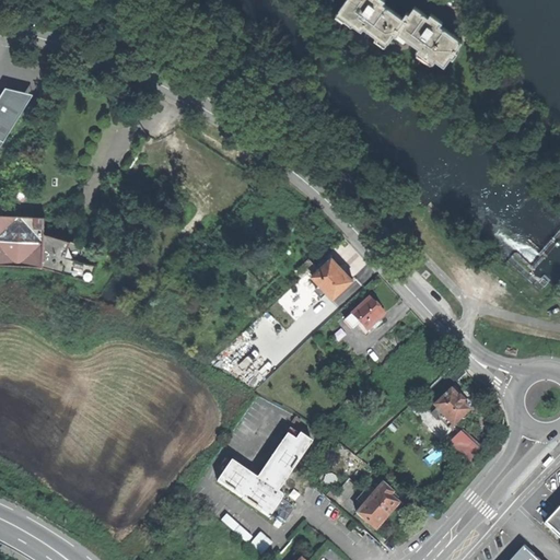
[(446,65),(453,55),(455,57),(459,50),(457,48),(464,39),(442,23),(443,20),(433,12),(431,15),(417,4),(411,12),(409,10),(405,16),(385,1),(385,0),(347,0),(341,8),(358,20),(356,23),(359,25),(363,28),(366,26),(378,35),(382,34),(391,41),(396,33),(398,35),(403,28),(408,33),(409,37),(413,41),(416,37),(419,39),(423,43),(421,46),(446,65)]
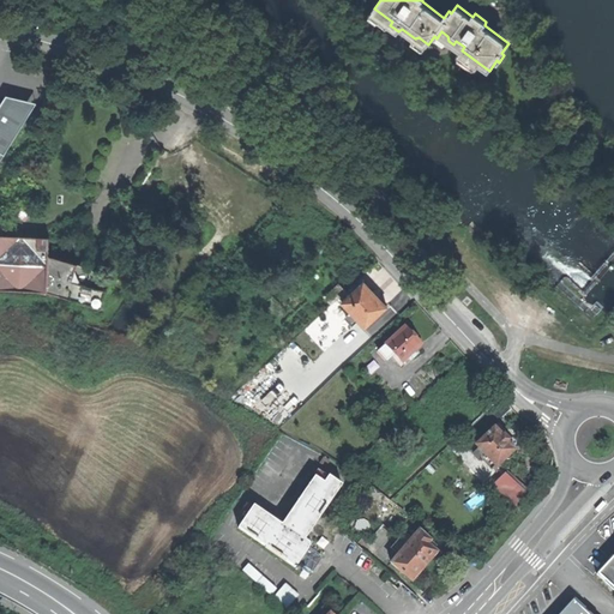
[(0,161),(30,113),(18,106),(6,97),(0,106),(0,161)]
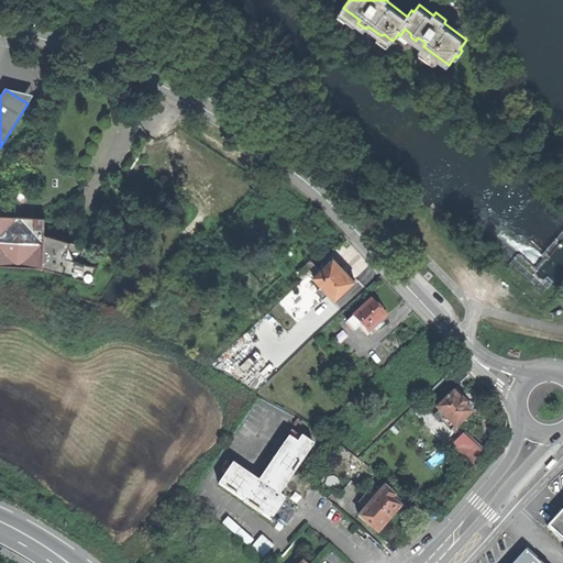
[(154,198),(162,202),(168,191),(161,187),(154,198)]
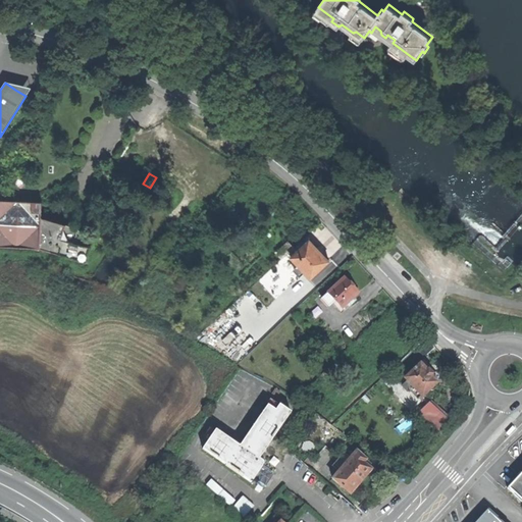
[(0,246),(40,248),(42,217),(42,202),(21,201),(0,200),(0,246)]
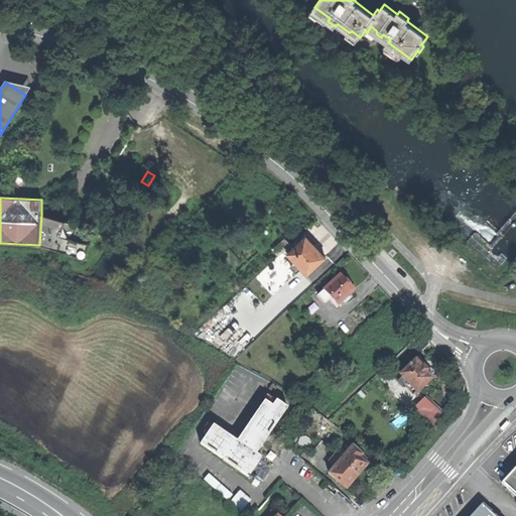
[(41,215),(39,245),(85,257),(93,230),(41,215)]
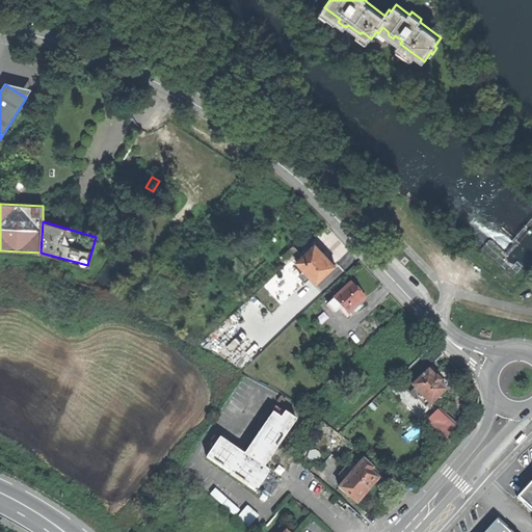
[(289,264),(294,259),(300,254),(294,246),(283,257),(289,264)]
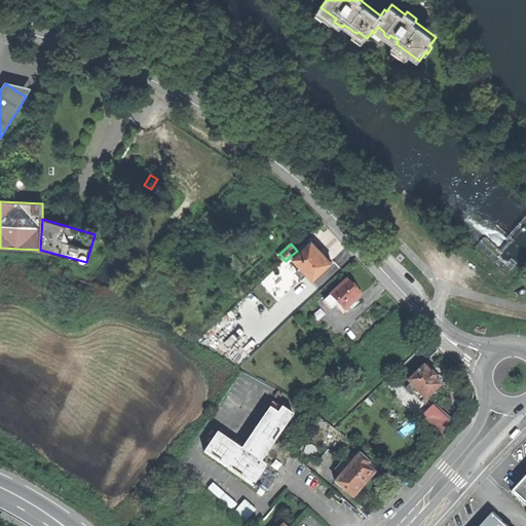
[(308,275),(313,280),(332,264),(323,253),(313,243),(300,255),(295,260),(298,264),(302,269),(308,275)]
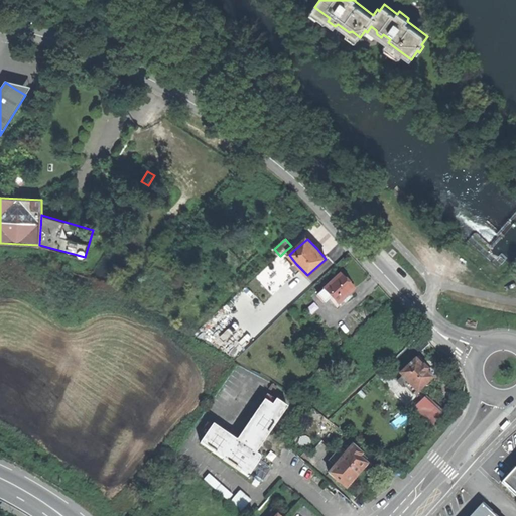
[(285,251),(289,255),(294,250),(291,246),(285,251)]
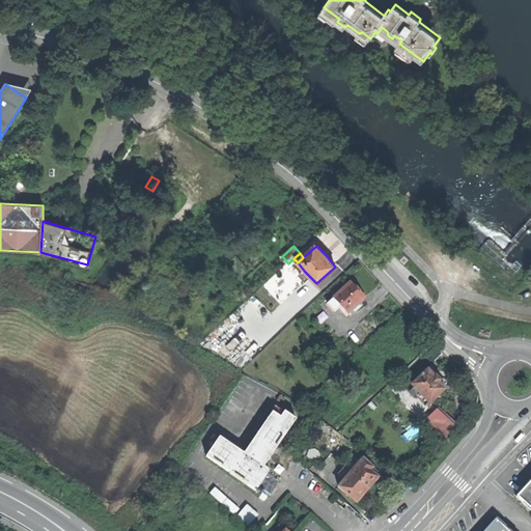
[(298,278),(301,276),(305,272),(301,267),(292,274),(298,278)]
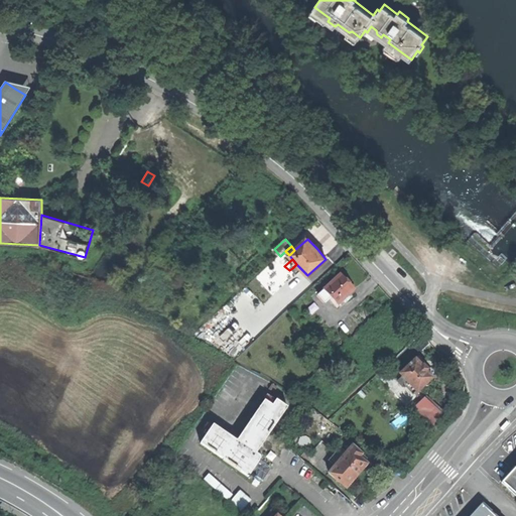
[(274,260),(257,276),(273,293),(290,278),(274,260)]
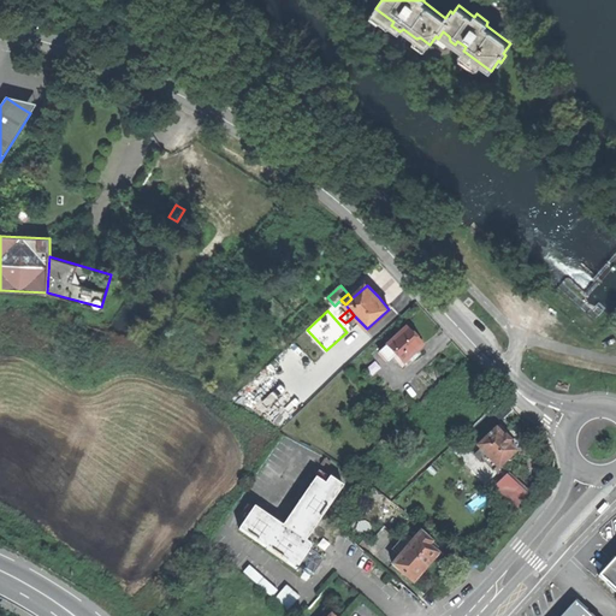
[(355,327),(361,323),(354,315),(349,320),(355,327)]
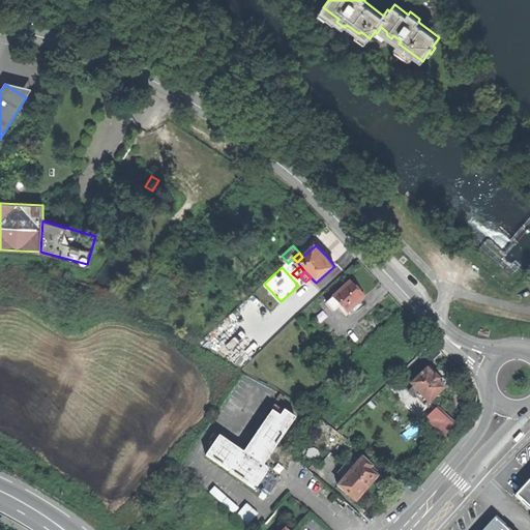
[(350,283),(333,298),(341,305),(348,314),(359,303),(364,298),(357,291),(350,283)]
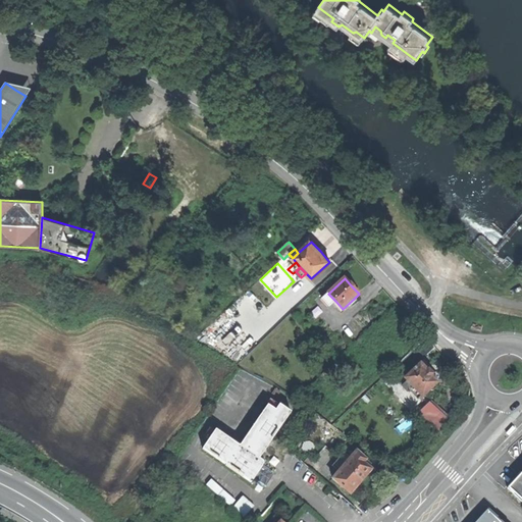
[(329,307),(335,301),(328,294),(322,300),(329,307)]
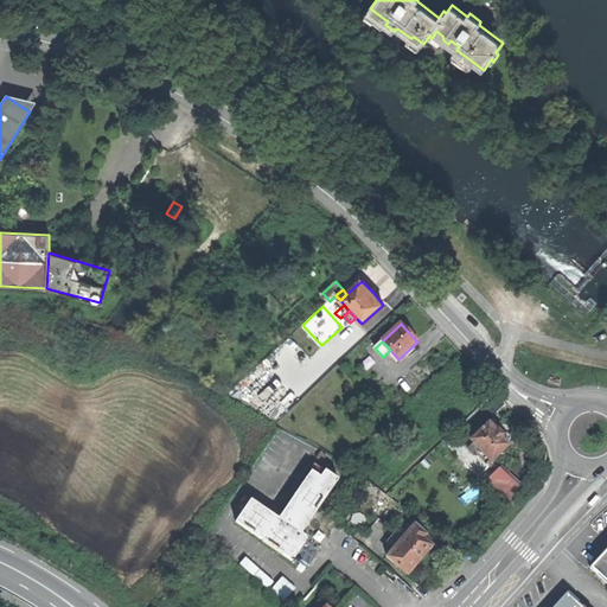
[(414,351),(411,347),(398,359),(401,363),(414,351)]
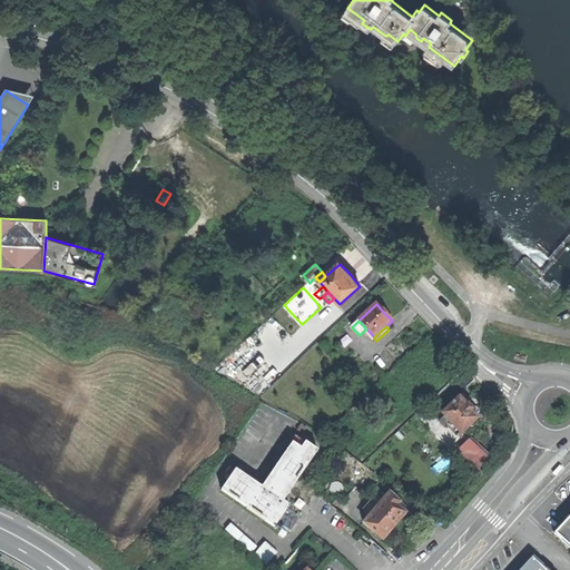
[(461,433),(462,434),(471,426),(473,430),(480,423),(478,420),(480,418),(472,410),(474,409),(471,406),(470,404),(468,405),(460,397),(443,414),(444,415),(461,433)]
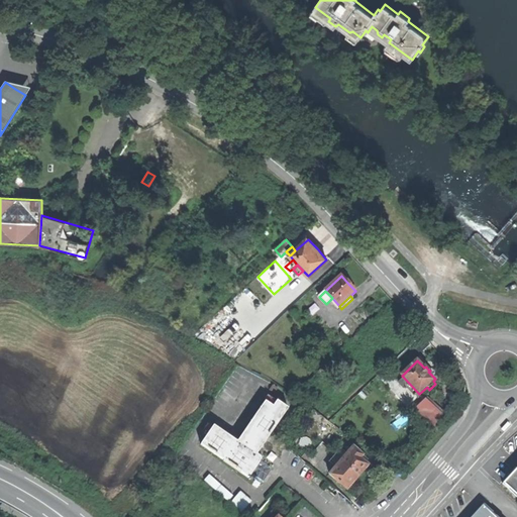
[(415,396),(418,393),(403,377),(400,381),(415,396)]
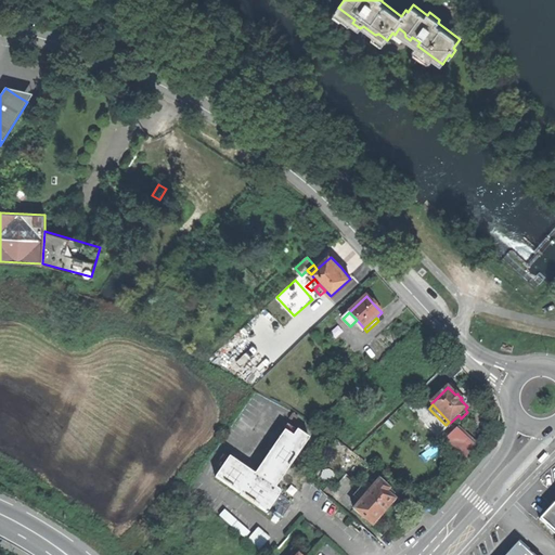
[(231,456),(217,476),(231,486),(241,493),(268,513),(282,491),(276,488),(311,438),(298,429),(294,436),(286,430),(257,473),(256,472),(255,473),(231,456)]
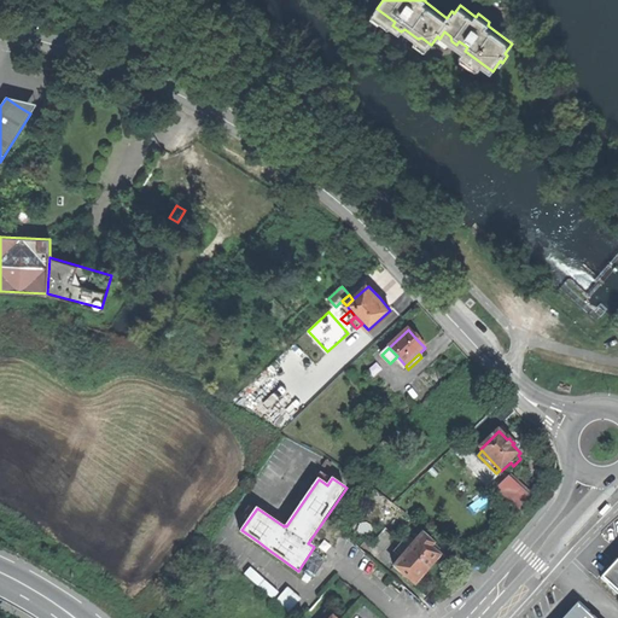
[(497,494),(523,513),(534,499),(509,479),(497,494)]
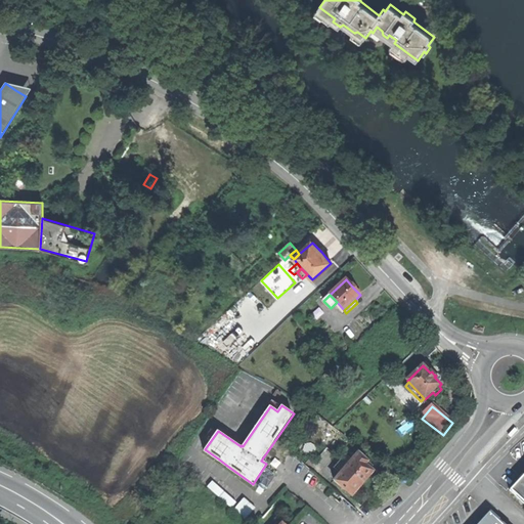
[(340,473),(358,488),(366,479),(376,468),(358,452),(352,459),(340,473)]
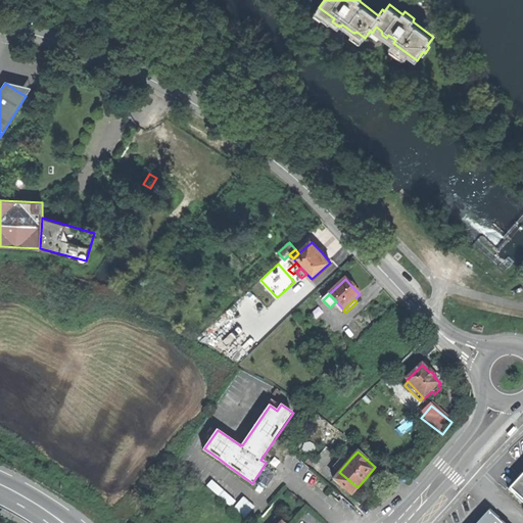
[(332,466),(339,472),(351,458),(344,453),(332,466)]
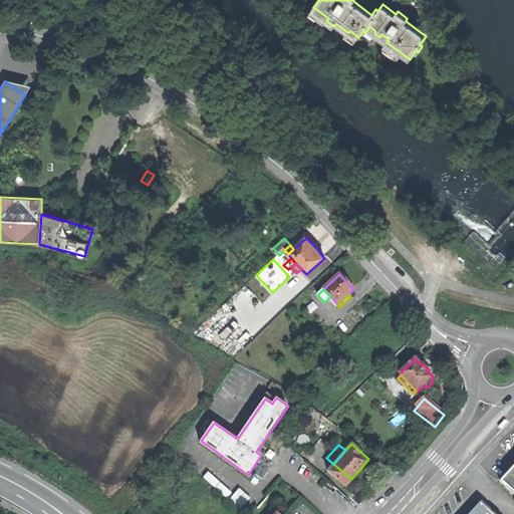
[(272,463),(261,455),(248,475),(259,482),(272,463)]
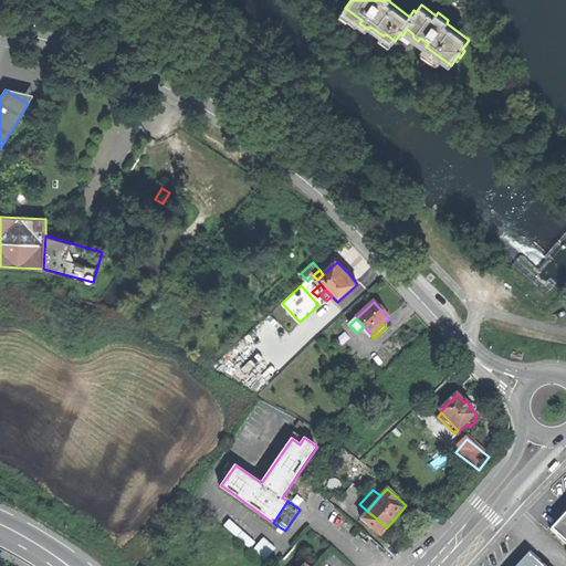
[(380,535),(387,527),(367,511),(362,517),(380,535)]
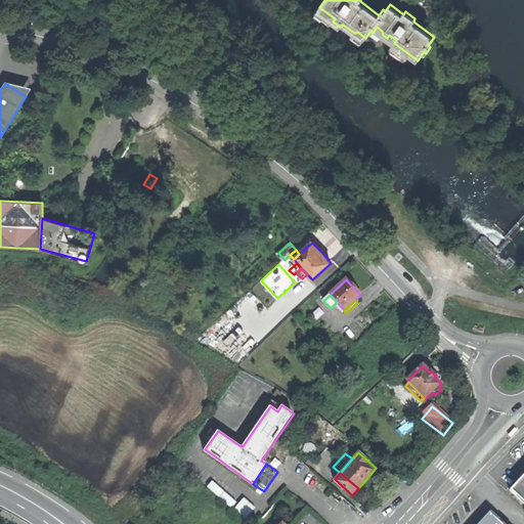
[(508,523),(491,510),(478,523),(508,523)]
